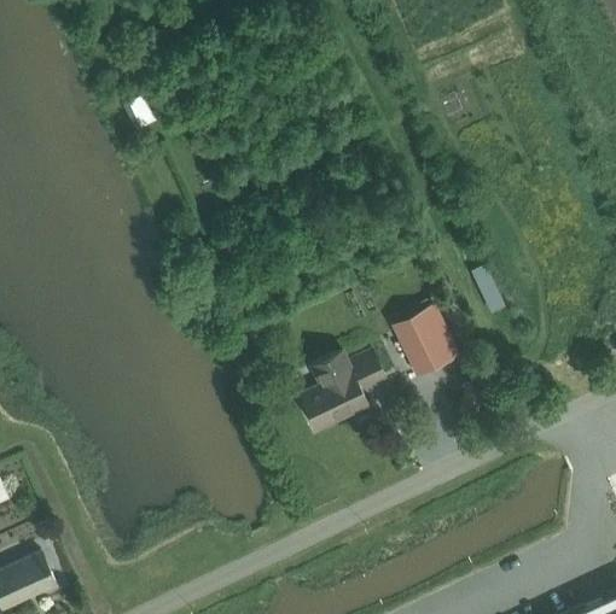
[(453,361),(428,309),(393,326),(418,378),(453,361)]
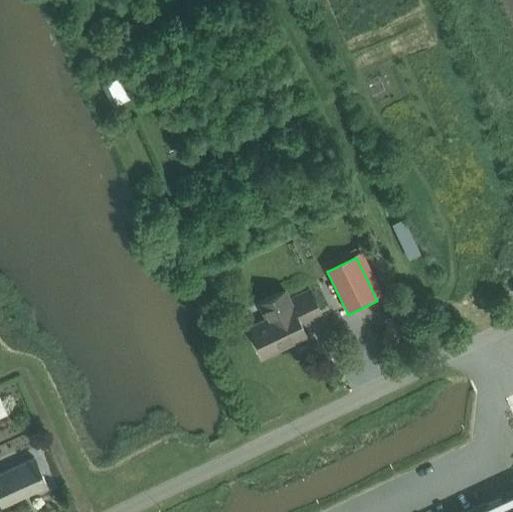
[(262,306),(269,322),(251,330),(266,359),(308,339),(302,325),(322,315),(312,294),(291,303),(287,294),(262,306)]
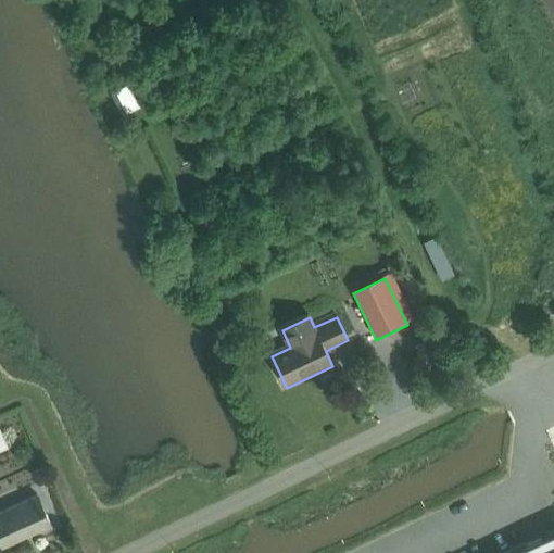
[(412,322),(389,338),(399,351),(422,335),(412,322)]
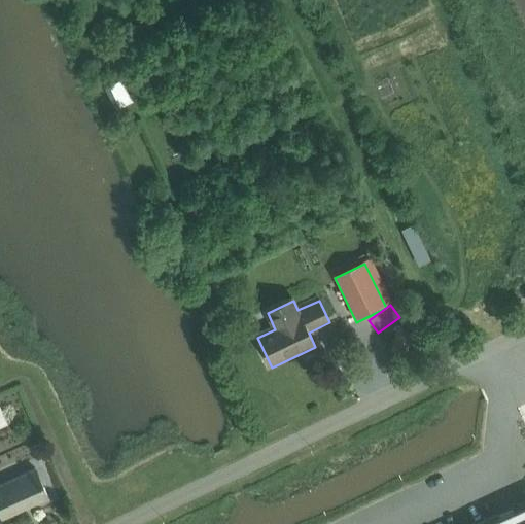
[(0,488),(0,512),(4,521),(49,500),(37,472),(0,488)]
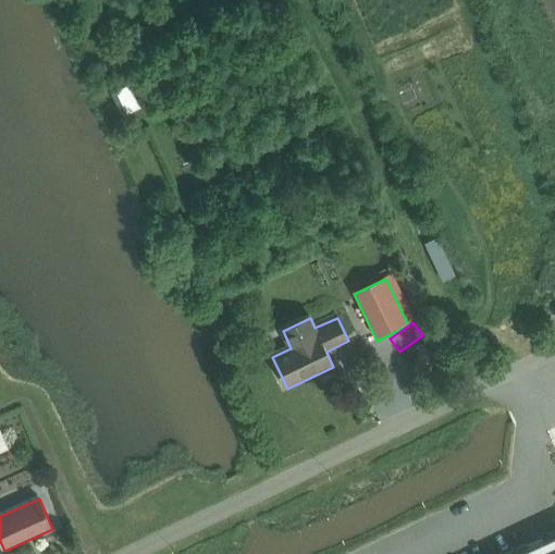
[(554,536),(516,553),(554,553),(554,536)]
